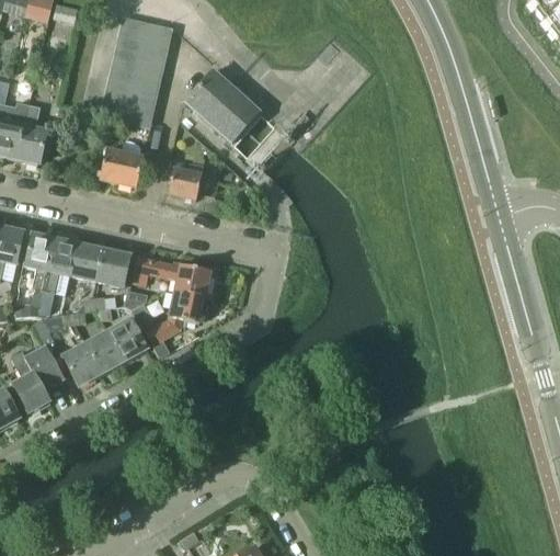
[(24,15),(25,11),(27,0),(3,0),(1,10),(24,15)]
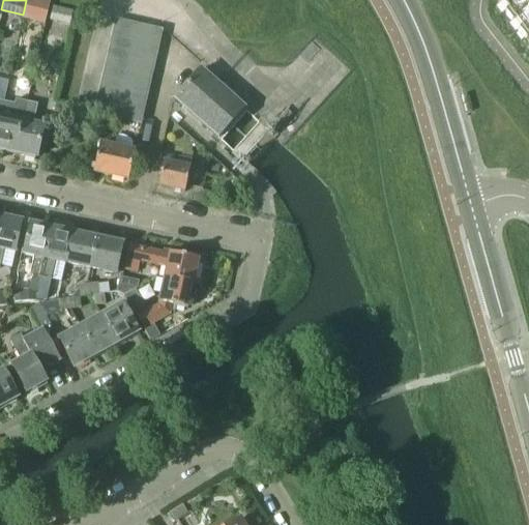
[(45,15),(48,1),(43,0),(26,0),(24,10),(45,15)]
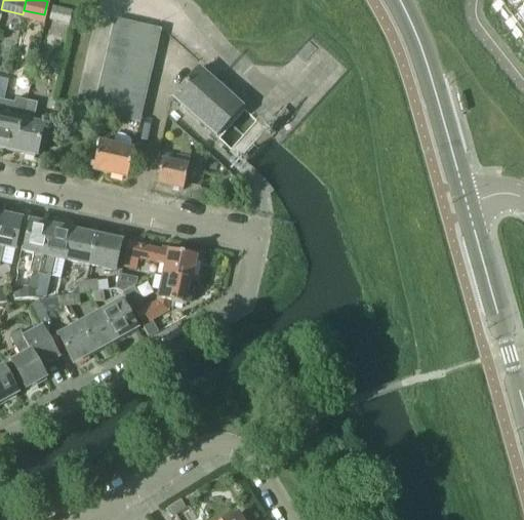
[(69,21),(72,7),(52,3),(49,15),(69,21)]
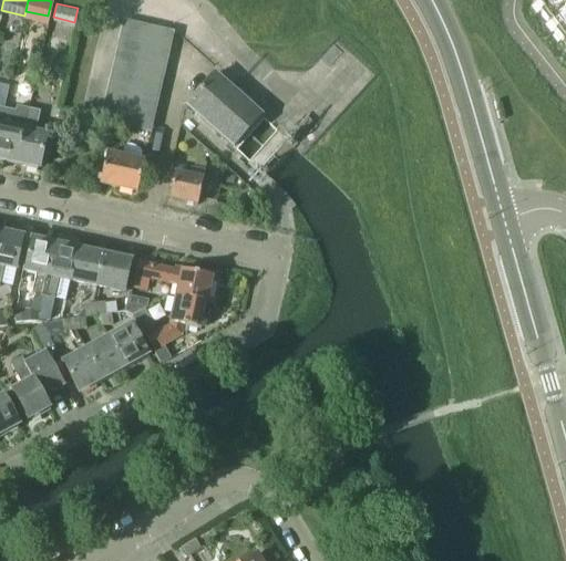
[(129,124),(152,23),(124,17),(101,117),(129,124)]
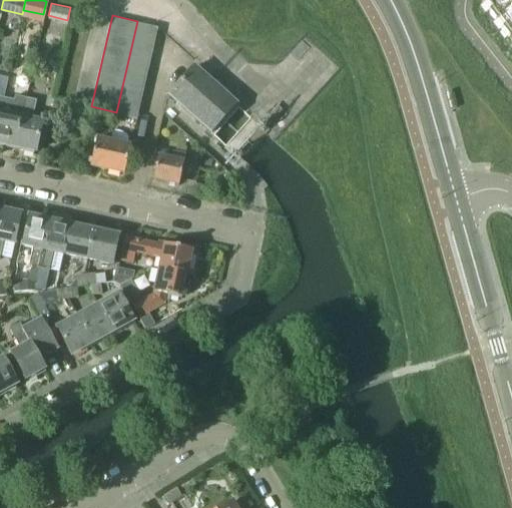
[(137,116),(157,26),(137,21),(116,112),(137,116)]
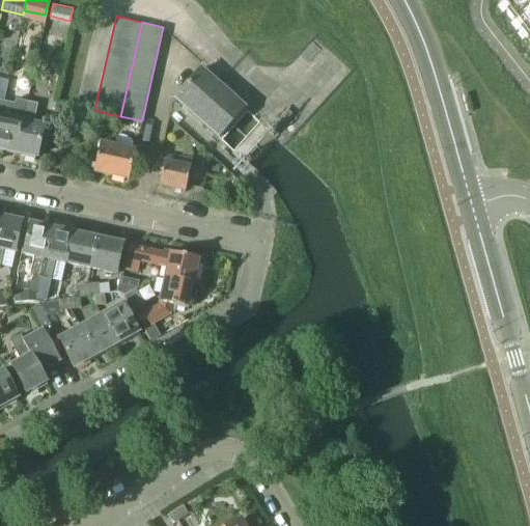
[(245,105),(235,98),(217,80),(201,66),(174,97),(219,135),(245,105)]
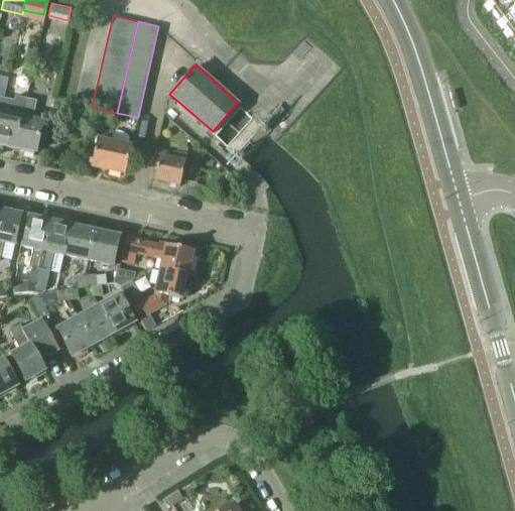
[(15,145),(26,96),(16,93),(15,98),(5,96),(0,117),(0,144),(5,145),(5,143),(15,145)]
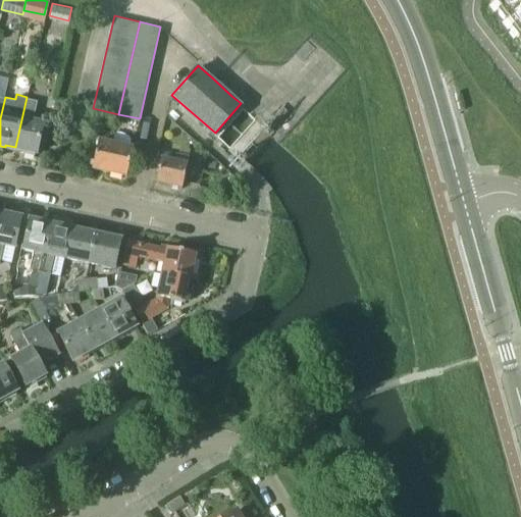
[(37,152),(44,121),(34,118),(38,99),(27,97),(15,147),(24,149),(23,152),(34,154),(35,152),(37,152)]
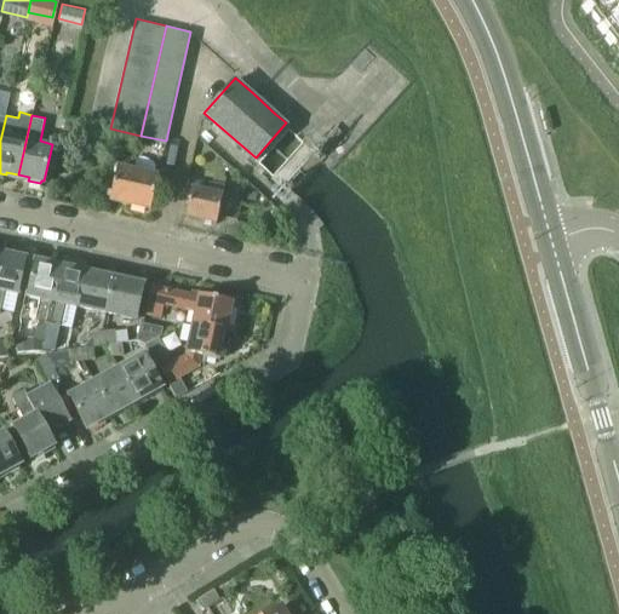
[(150,207),(158,176),(116,166),(109,198),(150,207)]
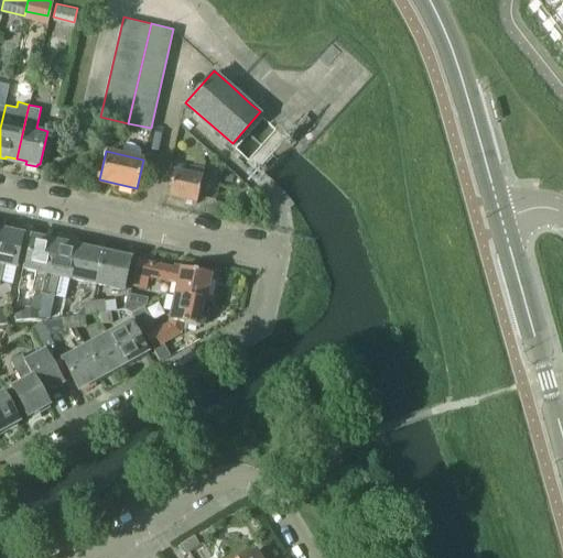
[(197,201),(204,167),(190,164),(187,172),(174,168),(169,196),(197,201)]
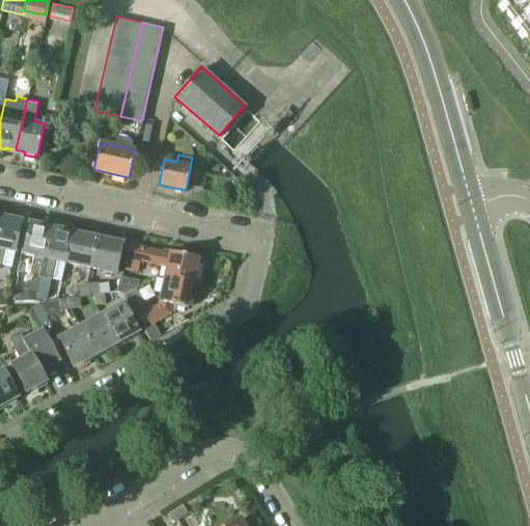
[(15,249),(22,219),(20,219),(19,216),(11,215),(9,216),(0,214),(0,263),(3,247),(15,249)]
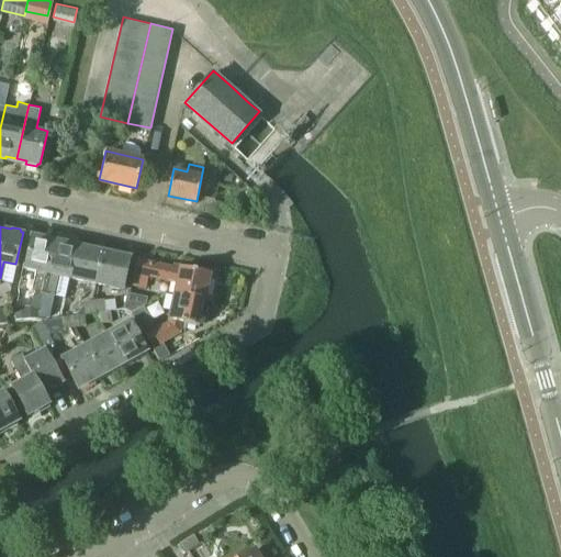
[(43,291),(54,238),(44,236),(43,234),(36,232),(33,234),(32,234),(24,266),(36,268),(31,288),(43,291)]
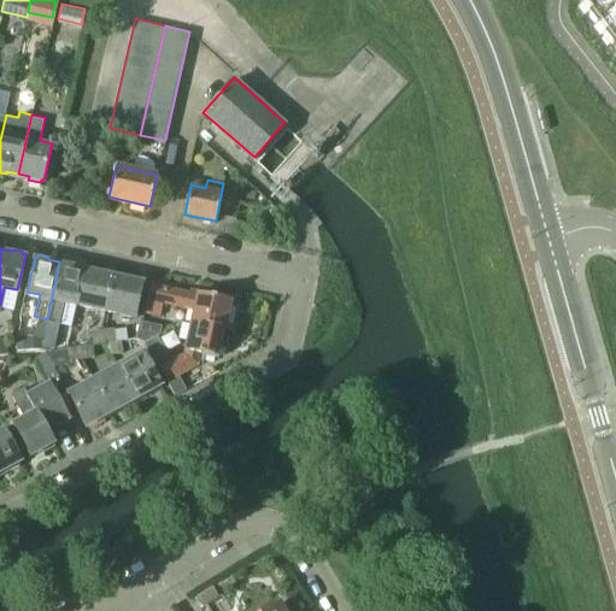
[(75,303),(83,265),(72,263),(70,264),(59,262),(47,319),(59,322),(64,300),(75,303)]
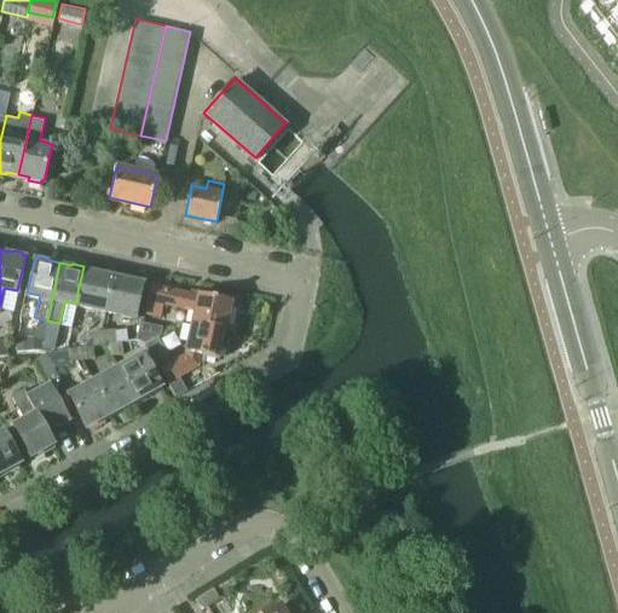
[(104,310),(113,275),(99,272),(98,269),(84,266),(75,304),(104,310)]
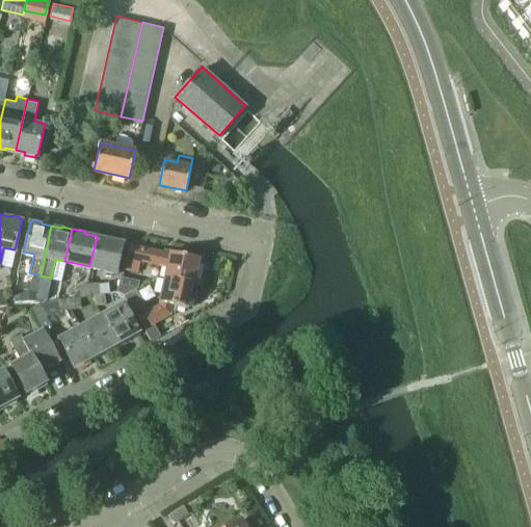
[(116,272),(123,242),(120,241),(118,239),(110,237),(108,239),(97,236),(89,266),(116,272)]
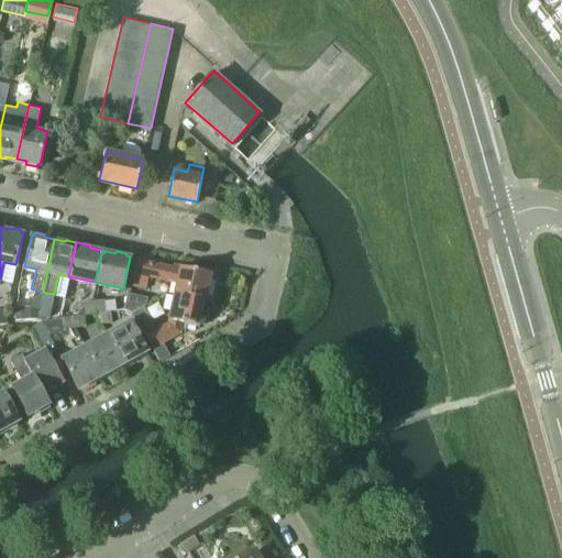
[(206,298),(211,272),(180,265),(180,267),(136,258),(131,282),(145,285),(149,275),(176,281),(174,293),(183,295),(184,294),(206,298)]
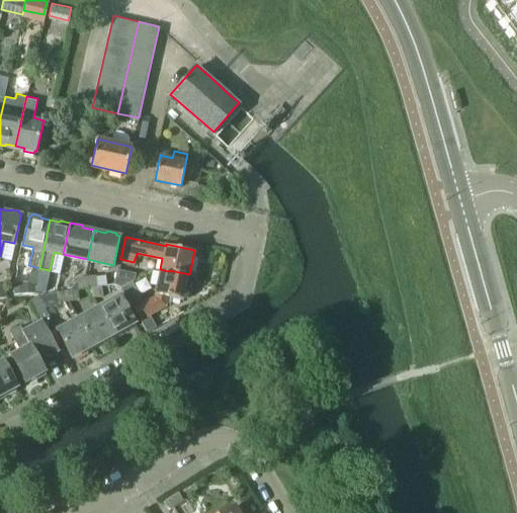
[(133,278),(131,275),(123,273),(124,270),(116,269),(113,281),(121,284),(133,278)]
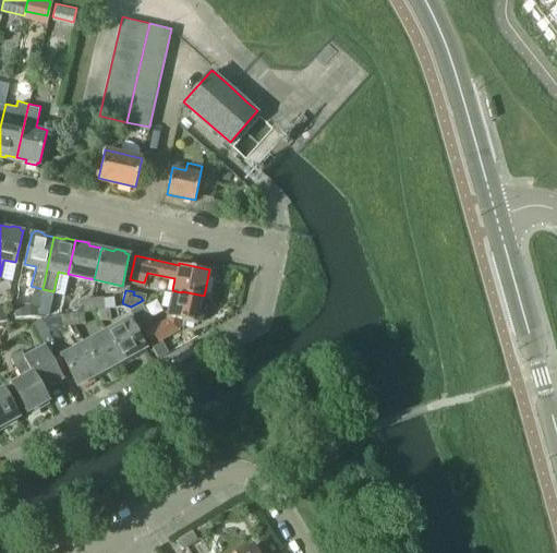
[(198,321),(204,296),(182,291),(181,292),(172,290),(167,317),(155,323),(143,300),(131,307),(142,327),(145,331),(153,343),(180,327),(181,327),(182,317),(198,321)]
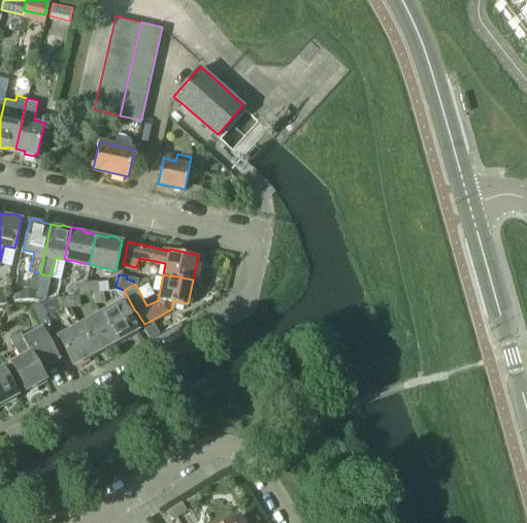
[(17,281),(13,293),(13,297),(22,296),(34,295),(33,280),(21,281),(17,281)]
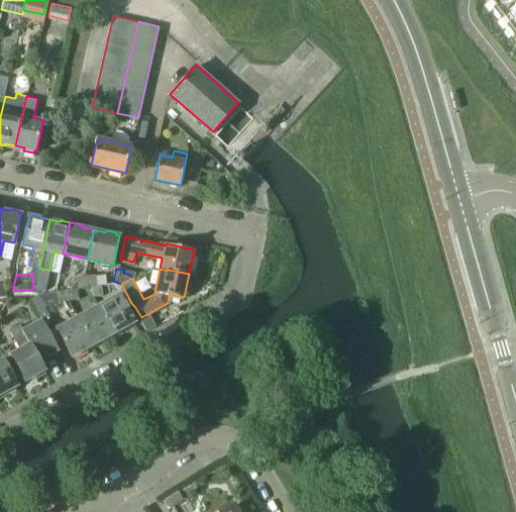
[(97,283),(96,274),(85,276),(86,284),(88,284),(97,283)]
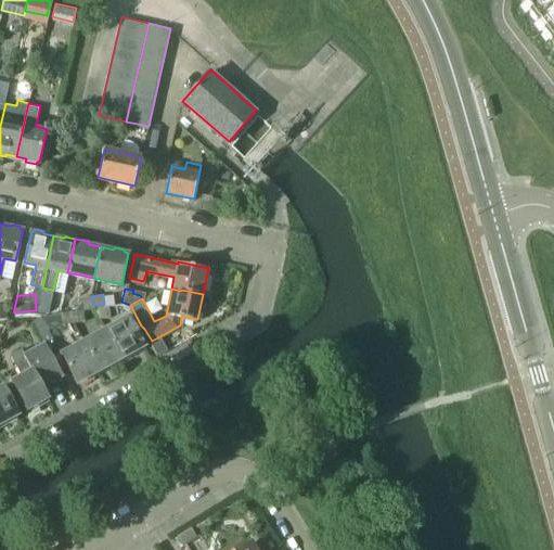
[(92,305),(91,296),(82,297),(84,307),(92,305)]
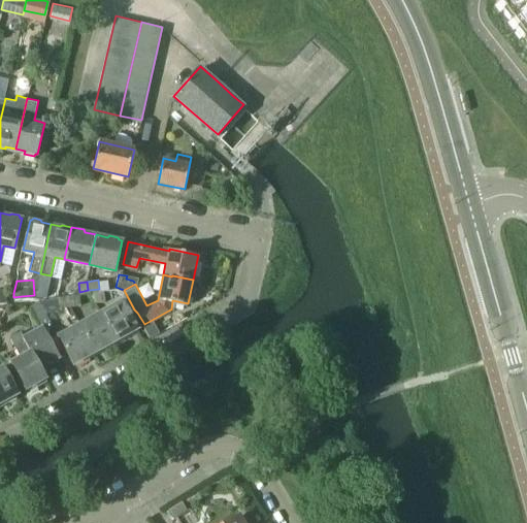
[(47,294),(46,283),(38,284),(35,295),(47,294)]
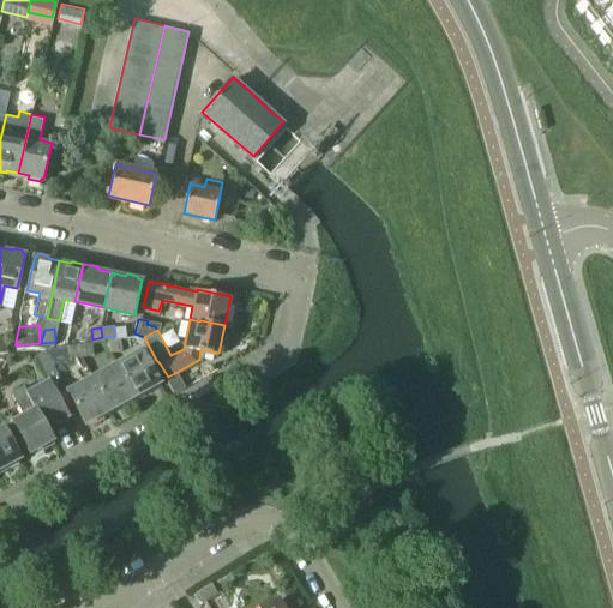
[(120,335),(115,336),(104,337),(112,351),(122,348),(120,335)]
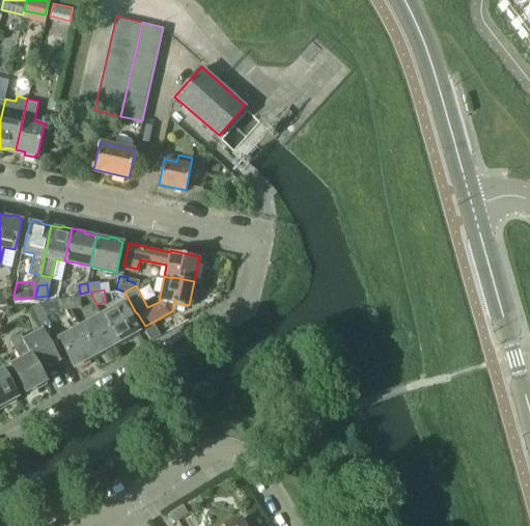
[(79,303),(78,294),(68,295),(70,304),(79,303)]
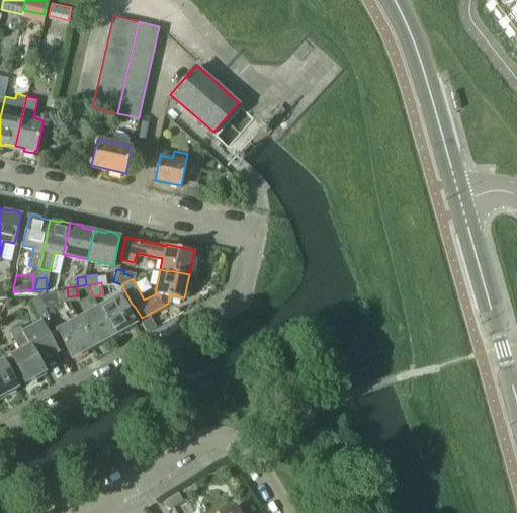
[(68,296),(67,287),(58,288),(59,298),(68,296)]
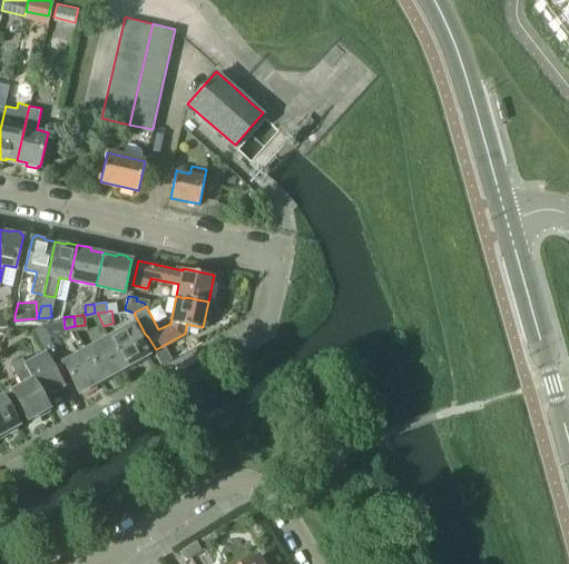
[(149,353),(133,320),(108,334),(127,367),(138,362),(139,358),(149,353)]
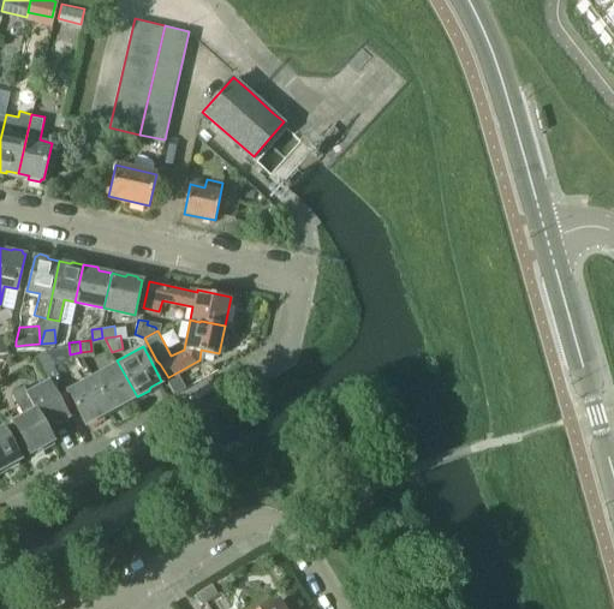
[(64,378),(46,347),(40,350),(58,381),(64,378)]
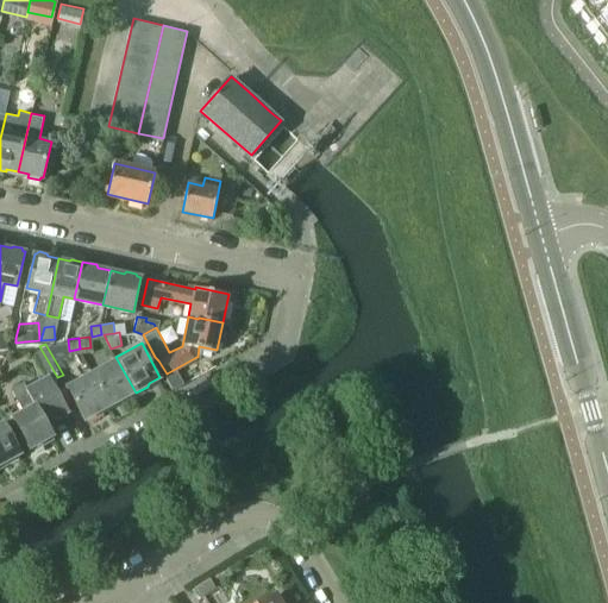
[(69,409),(52,381),(57,377),(39,346),(35,350),(49,375),(26,387),(23,381),(12,388),(24,409),(13,416),(31,447),(33,446),(35,447),(43,444),(44,440),(54,434),(46,422),(69,409)]
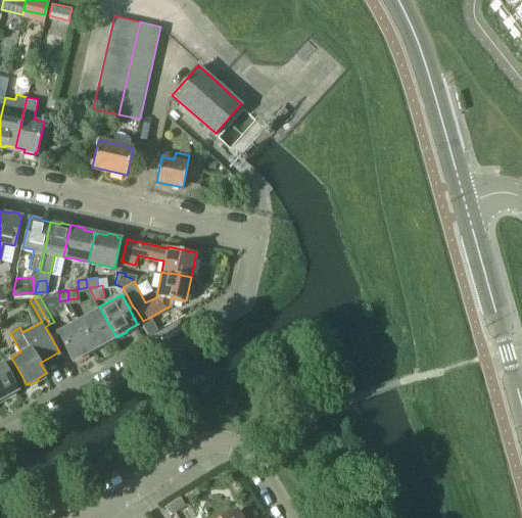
[(116,337),(99,307),(79,318),(95,347),(103,342),(106,342),(116,337)]
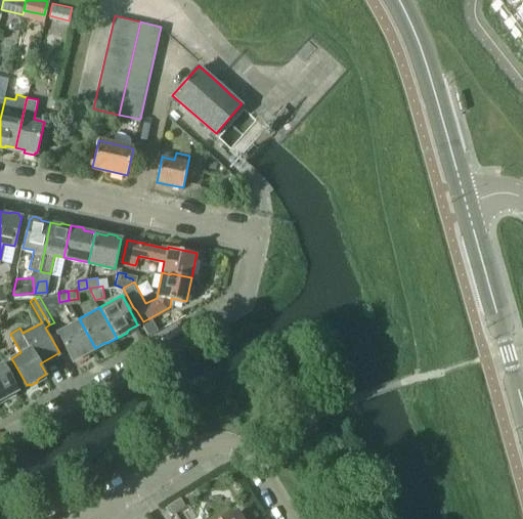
[(95,348),(79,318),(57,331),(74,359),(76,358),(78,359),(85,355),(86,353),(95,348)]
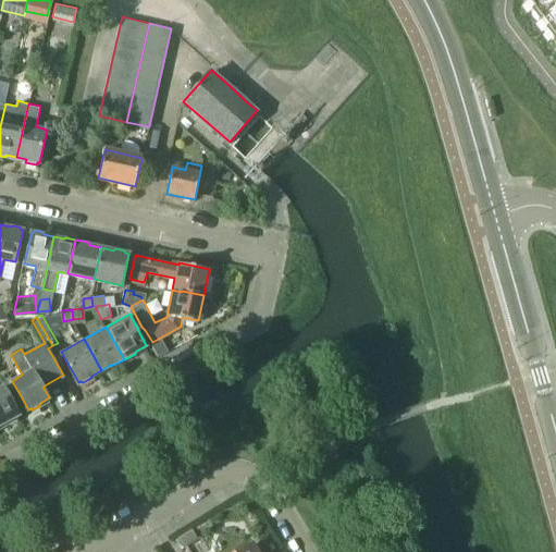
[(20,414),(3,385),(0,387),(0,425),(8,421),(10,422),(17,418),(19,415),(20,414)]
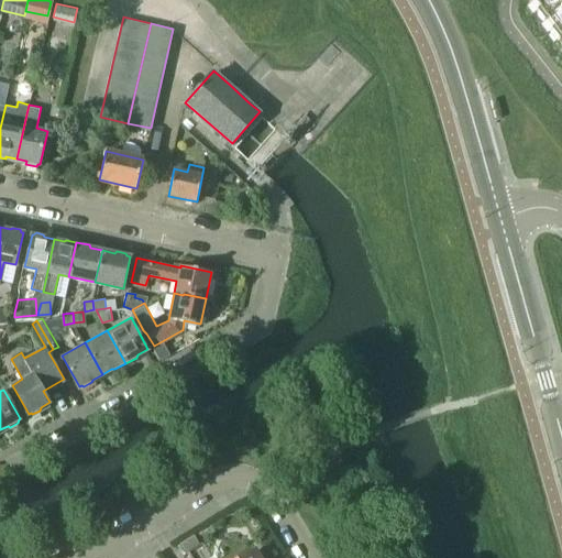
[(261,557),(255,547),(237,557),(261,557)]
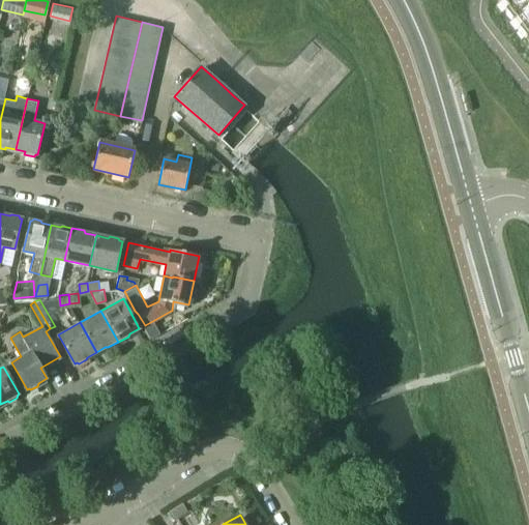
All buildings are outlined.
